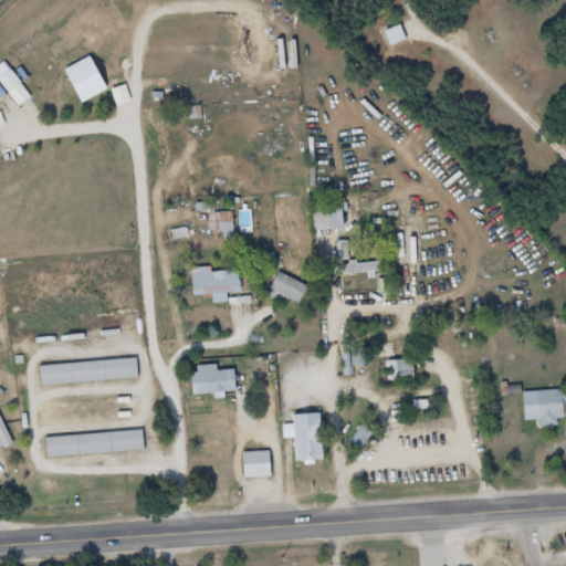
[(105,93),(91,59),(63,71),(77,105),(105,93)]
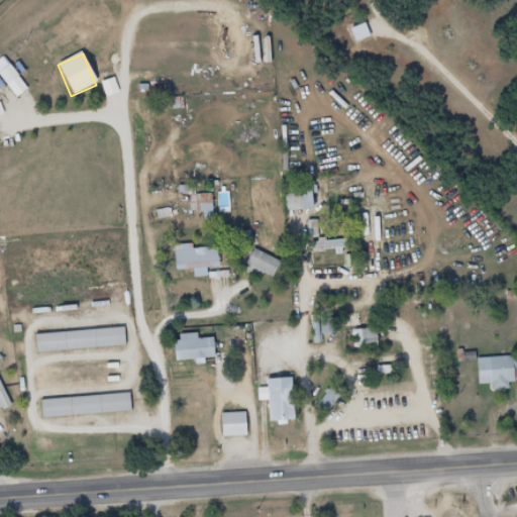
[(0,61),(0,76),(7,86),(19,77),(4,58),(0,61)]
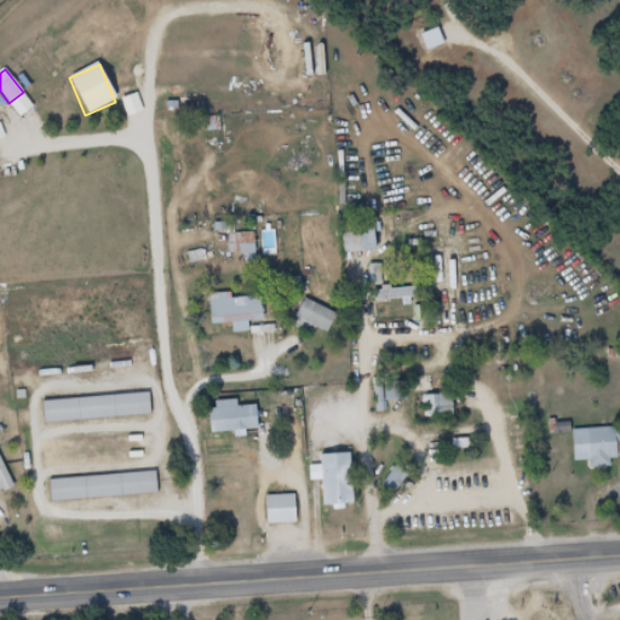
[(374,251),(371,227),(340,231),(344,256),(374,251)]
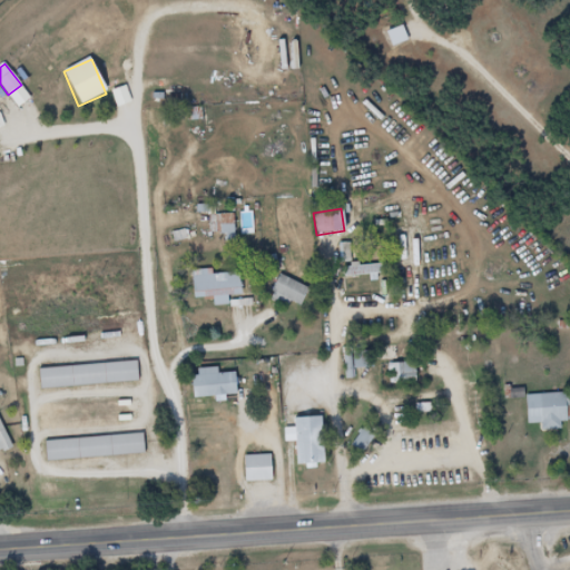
[(209,236),(235,236),(235,213),(209,213),(209,236)]
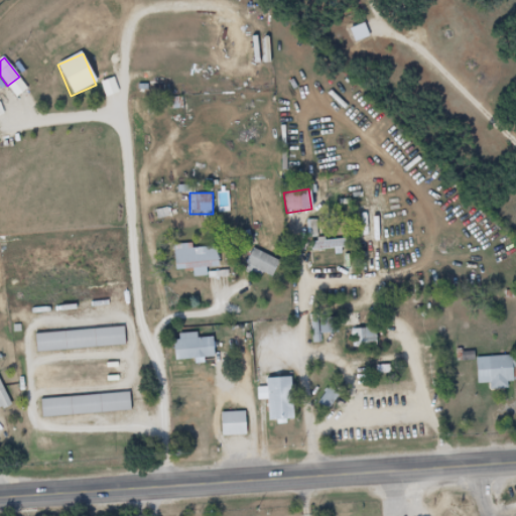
[(231,212),(231,194),(218,194),(218,212),(231,212)]
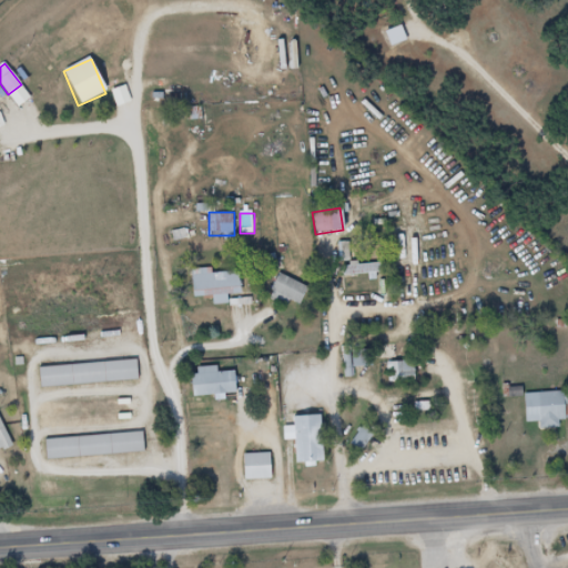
[(343,265),(343,276),(383,276),(383,265),(343,265)]
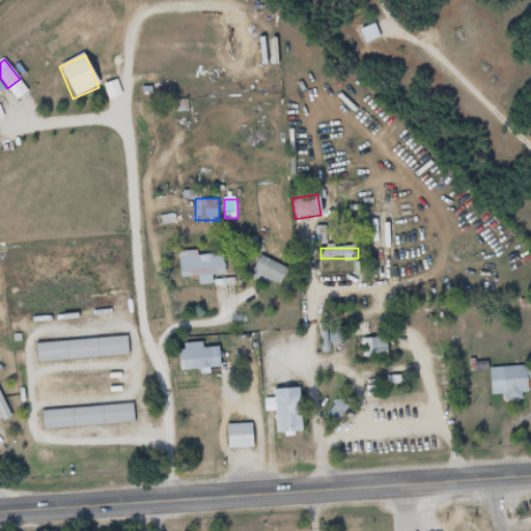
[(225,276),(224,255),(197,256),(197,253),(178,254),(180,279),(199,278),(200,285),(213,285),(213,276),(225,276)]
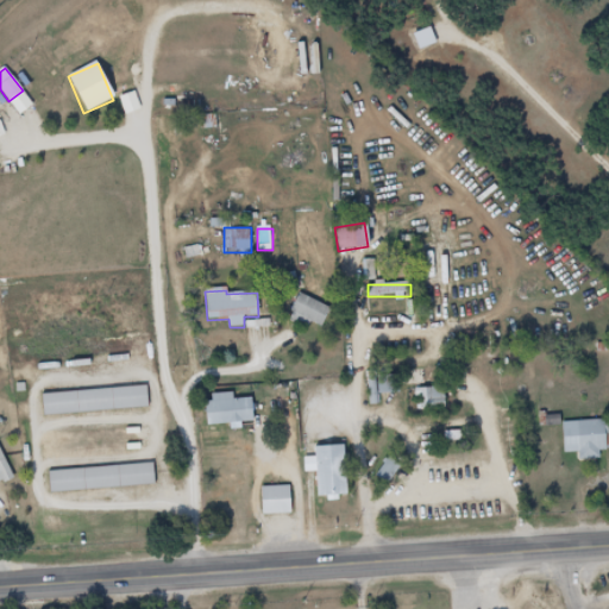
[(321,328),(331,308),(299,294),(289,315),(299,320),(300,319),(321,328)]
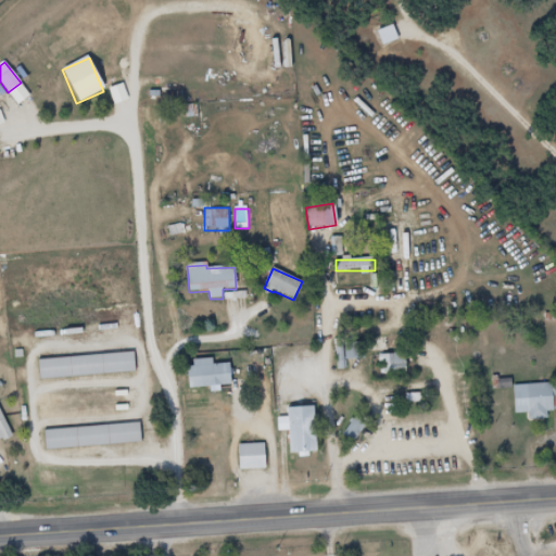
[(350,355),(352,352),(344,344),(337,352),(345,361),(351,356),(350,355)]
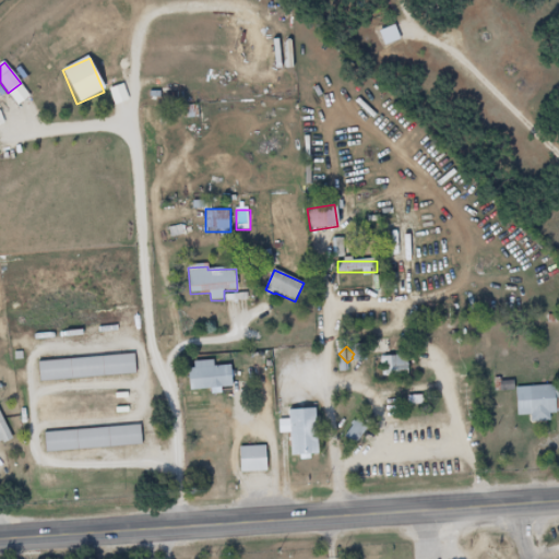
[(37,361),(38,382),(137,377),(135,356),(37,361)]
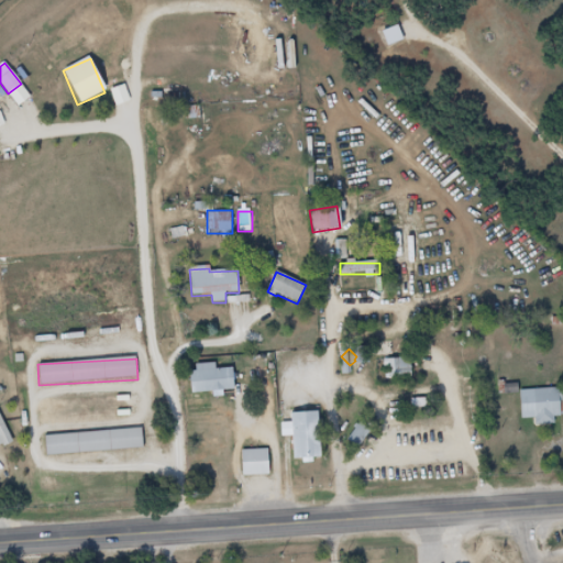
[(411,379),(411,359),(388,359),(388,379),(411,379)]
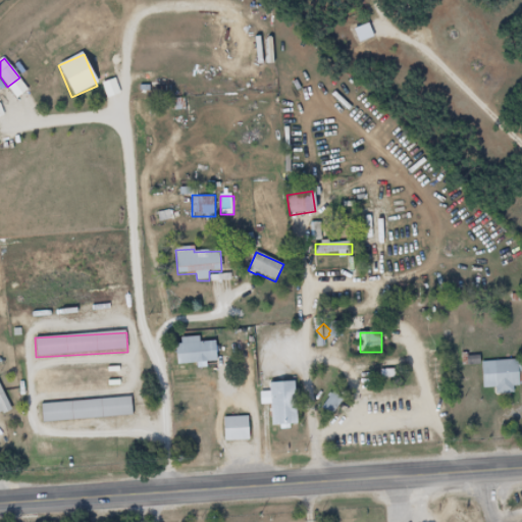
[(517,361),(483,362),(483,389),(498,389),(498,395),(518,395),(517,361)]
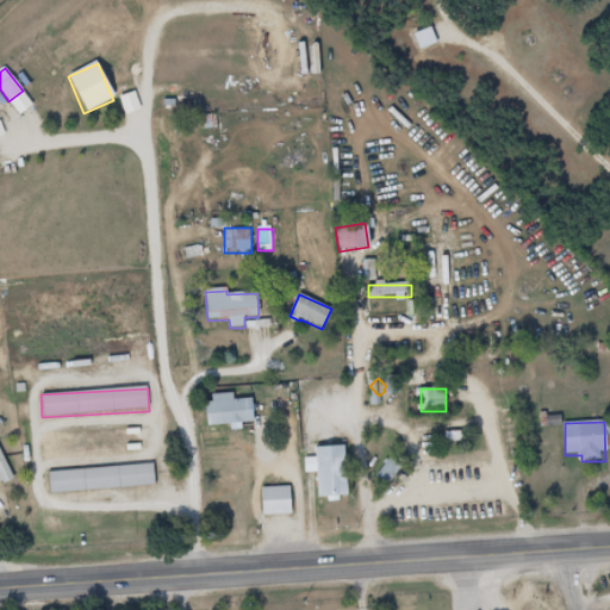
[(0,484),(11,481),(0,444),(0,484)]
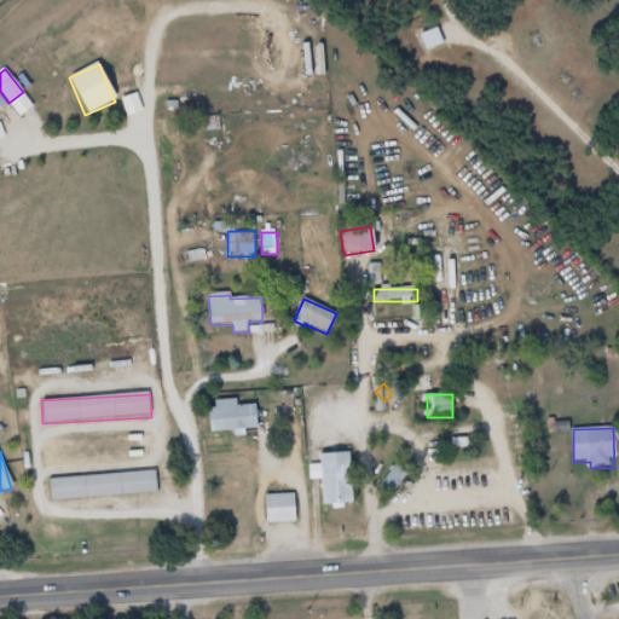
[(318,455),(318,467),(308,467),(308,480),(320,480),(320,505),(351,505),(351,455),(318,455)]
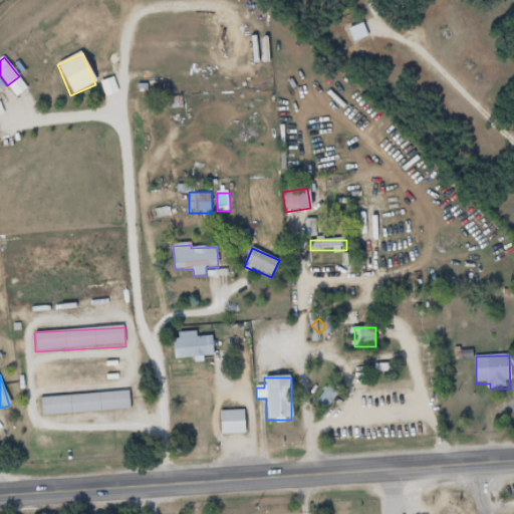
[(132,412),(130,393),(40,398),(41,418),(132,412)]
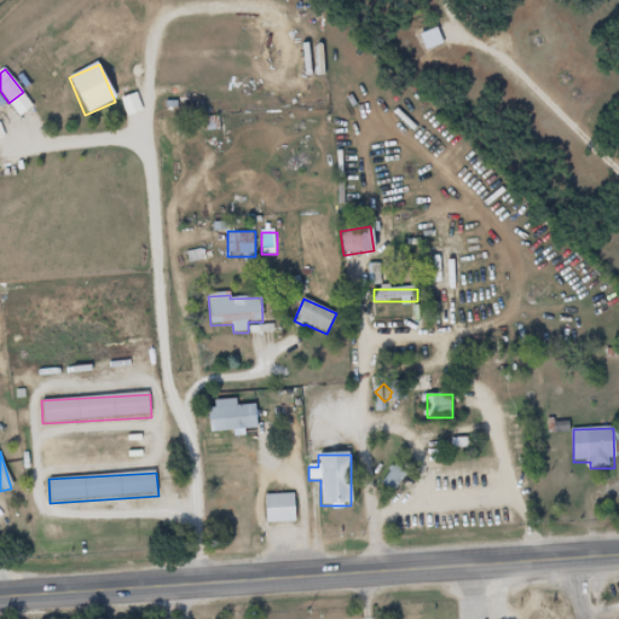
[(295,525),(295,495),(265,495),(265,525),(295,525)]
